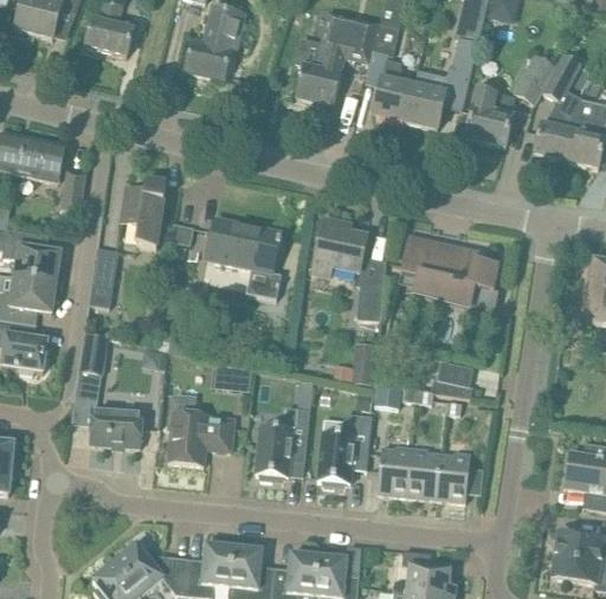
[(15,30),(20,31),(19,37),(33,40),(34,34),(52,39),(59,8),(76,13),(81,0),(51,0),(51,1),(46,0),(23,0),(15,30)]
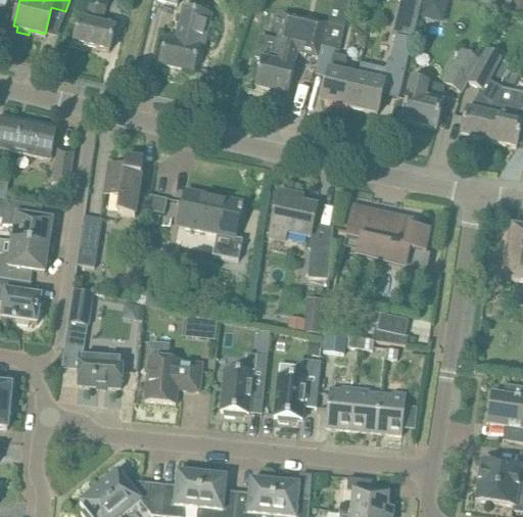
[(89,0),(85,18),(80,16),(74,40),(109,48),(114,26),(101,22),(105,4),(101,2),(101,0),(89,0)]
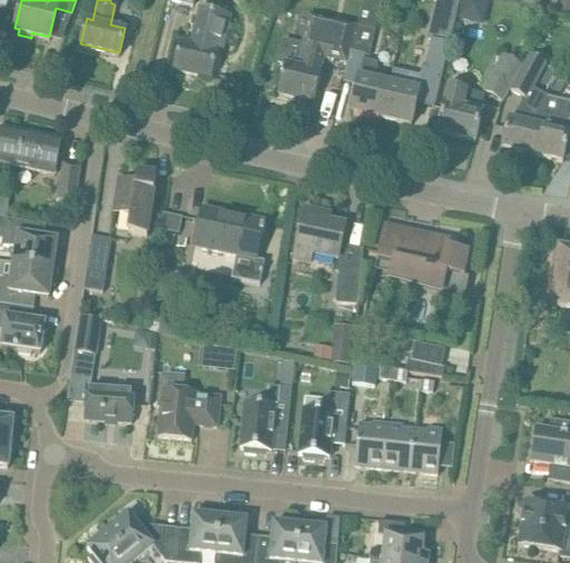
[(363,0),(352,48),(370,52),(382,0),(363,0)]
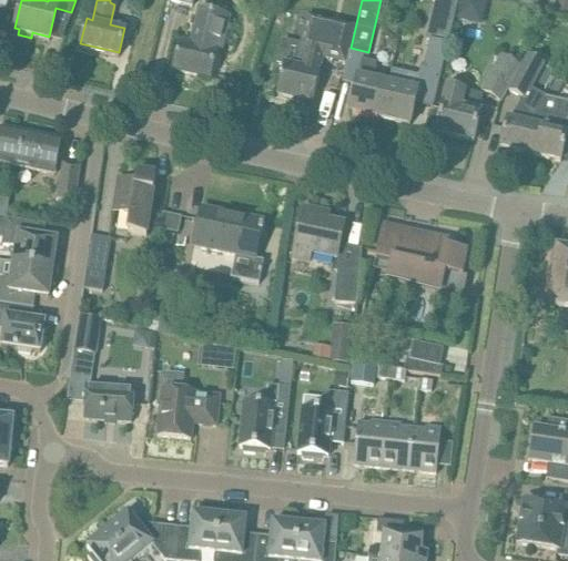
[(434,0),(426,34),(430,37),(424,64),(442,69),(457,0),(434,0)]
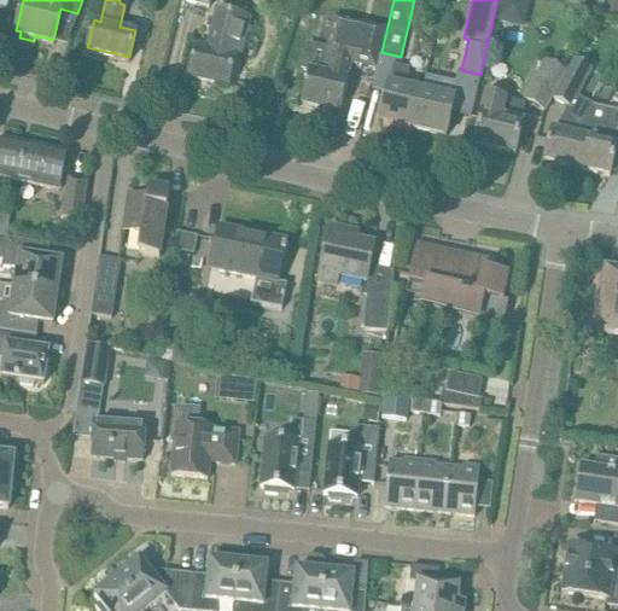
[(501,0),(497,13),(523,22),(531,0),(501,0)]
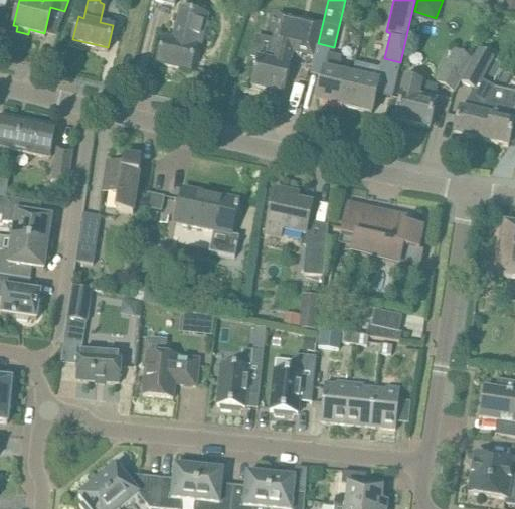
[(210,12),(179,4),(172,36),(163,34),(162,40),(157,60),(190,67),(196,42),(202,43),(210,12)]
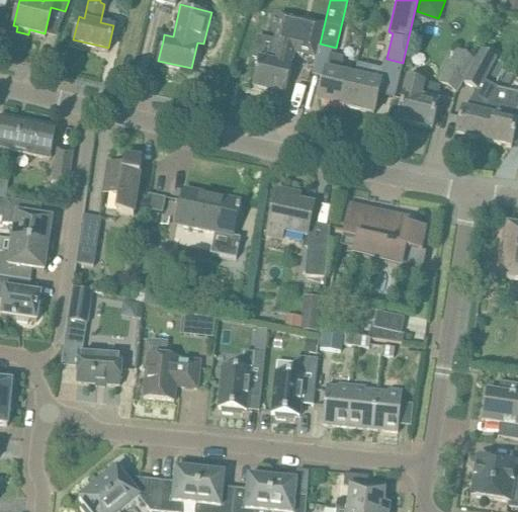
[(315,53),(323,18),(279,8),(271,44),(277,45),(274,58),(259,55),(252,82),(285,90),(292,62),(291,62),(294,49),(315,53)]
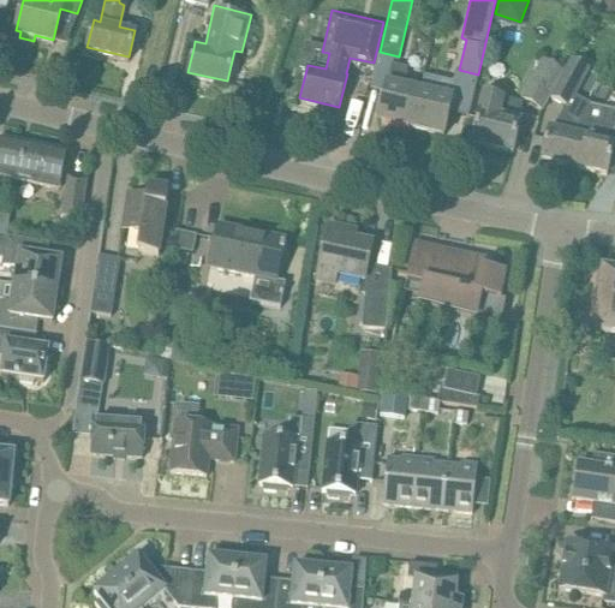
[(542,106),(562,65),(542,54),(520,94),(542,106)]
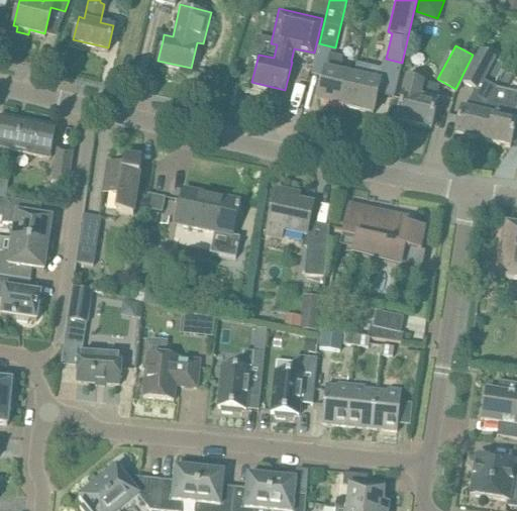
[(496,54),(480,45),(463,78),(475,84),(479,86),(485,75),(496,54)]
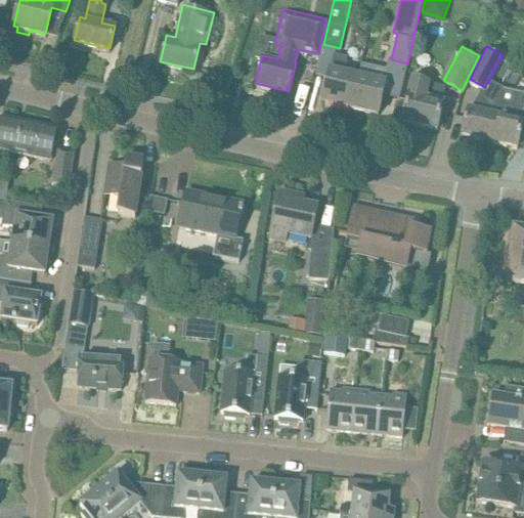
[(351,105),(358,74),(344,70),(348,54),(334,50),(322,99),(351,105)]
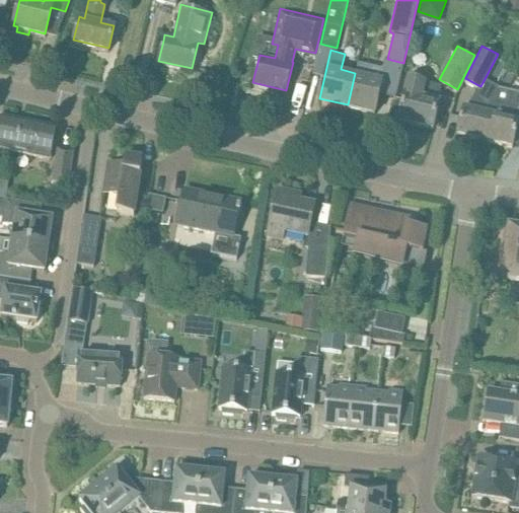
[(368,76),(355,73),(348,104),(374,111),(384,66),(371,63),(368,76)]
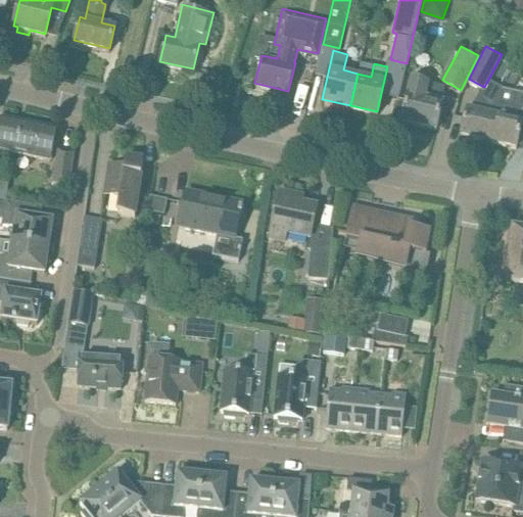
[(439,100),(443,86),(427,82),(428,77),(414,74),(410,93),(408,93),(401,118),(436,126),(441,101),(439,100)]
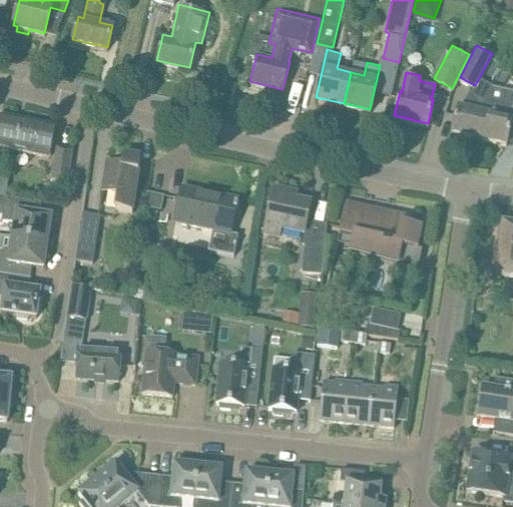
[(481,74),(475,85),(471,83),(459,104),(458,104),(452,129),(479,135),(488,97),(491,83),(492,80),(481,74)]
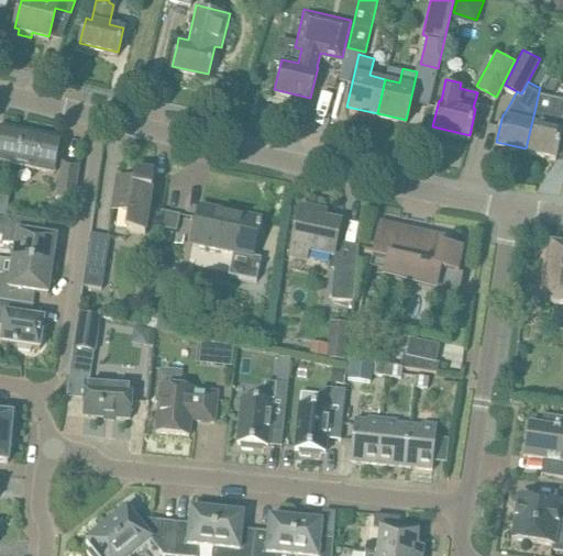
[(562,96),(539,91),(536,107),(526,148),(555,156),(562,124),(562,96)]
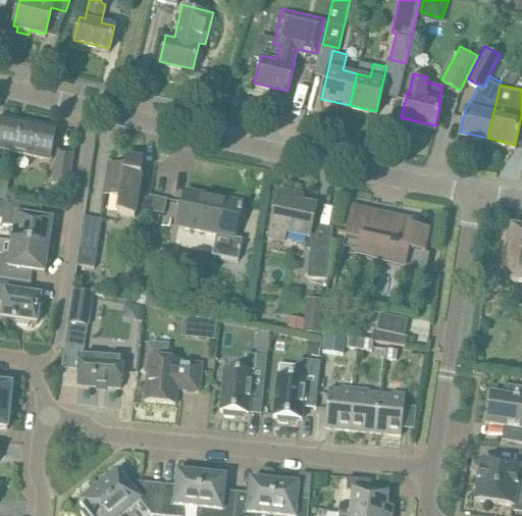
[(55,124),(2,113),(0,121),(0,146),(50,157),(52,145),(55,124)]
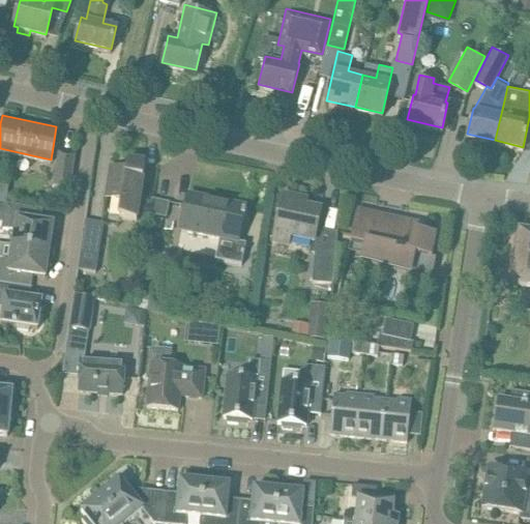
[(75,151),(58,149),(54,182),(70,184),(75,151)]
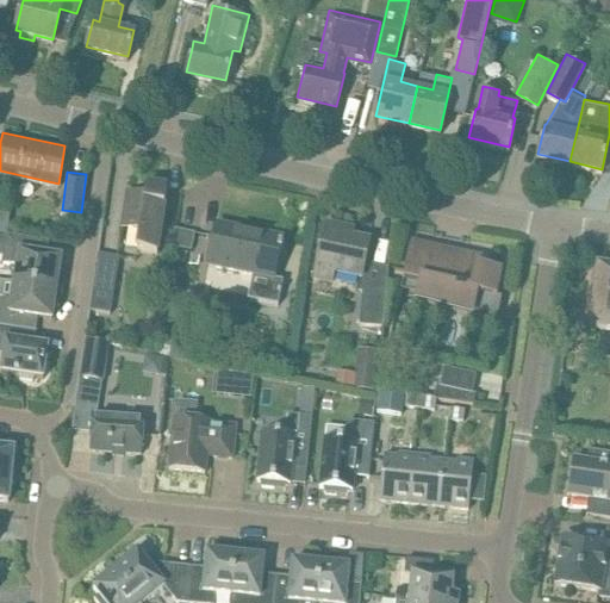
[(167,185),(147,181),(145,190),(128,186),(123,210),(122,224),(139,227),(137,246),(156,249),(167,185)]
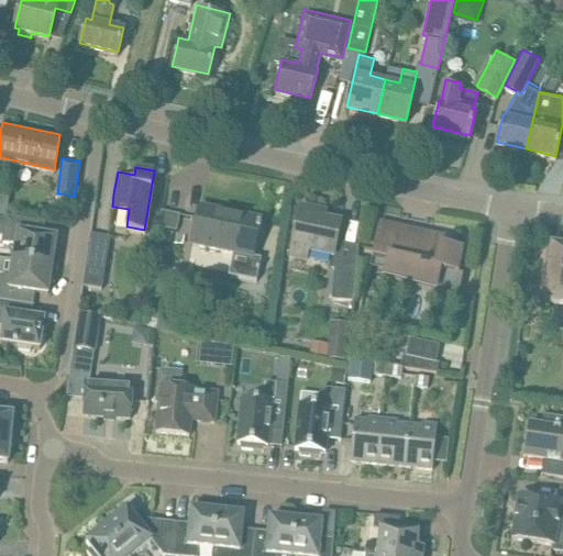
[(317,204),(301,201),(290,254),(307,258),(308,252),(329,256),(330,253),(333,254),(340,219),(315,213),(317,204)]
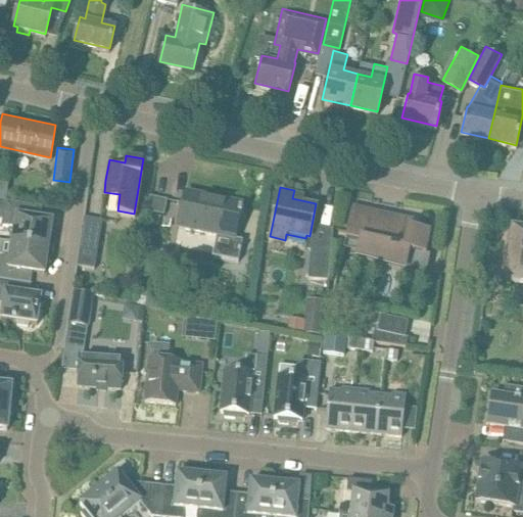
[(150,192),(147,208),(164,212),(168,196),(150,192)]
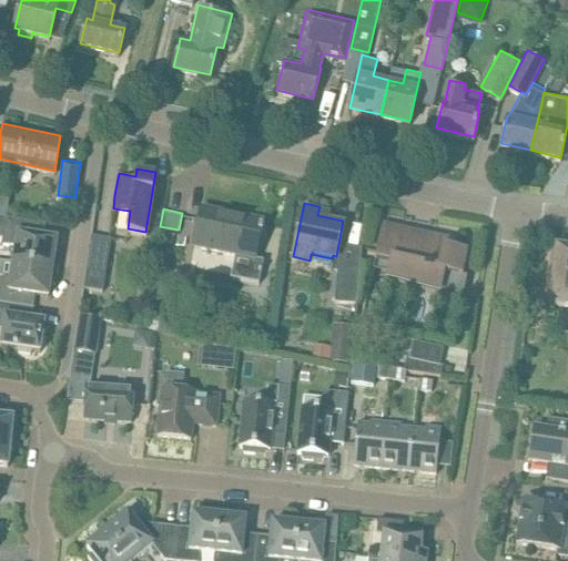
[(242,217),(201,208),(193,243),(254,256),(260,232),(262,233),(263,225),(261,225),(263,217),(243,213),(242,217)]
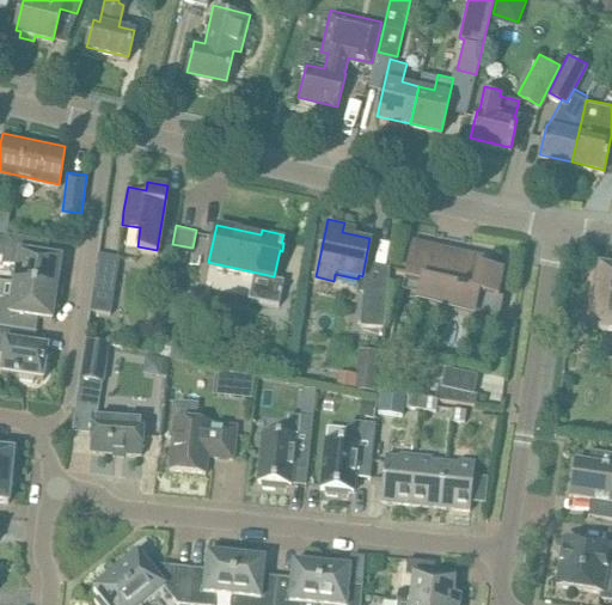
[(49,238),(0,230),(0,240),(5,242),(2,260),(17,262),(14,279),(61,286),(63,269),(60,268),(61,254),(47,252),(49,238)]
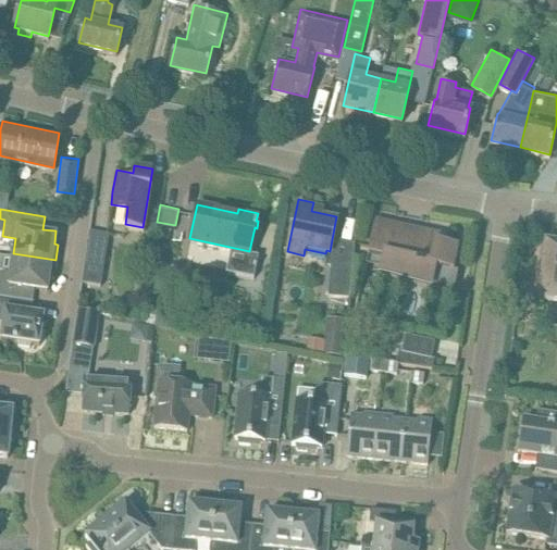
[(424,236),(425,227),(374,216),(367,249),(384,253),(380,273),(454,290),(458,267),(454,266),(459,244),(424,236)]
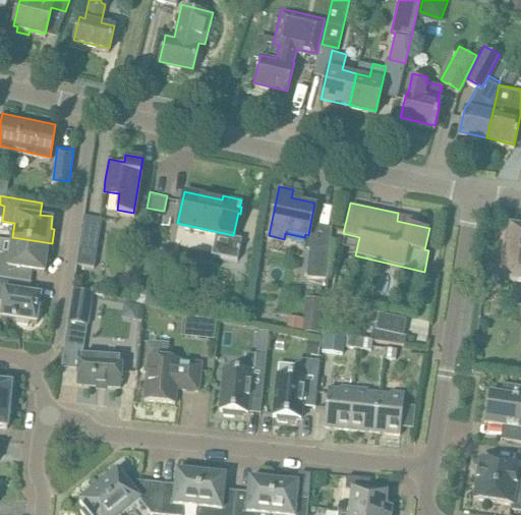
[(94,265),(102,216),(87,214),(78,262),(94,265)]
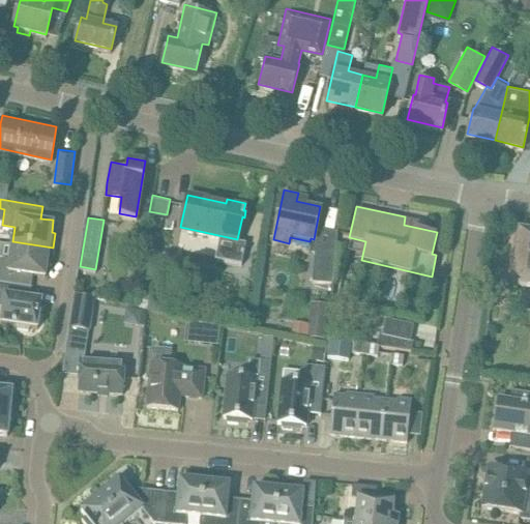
[(529,226),(519,225),(511,280),(529,282),(529,226)]
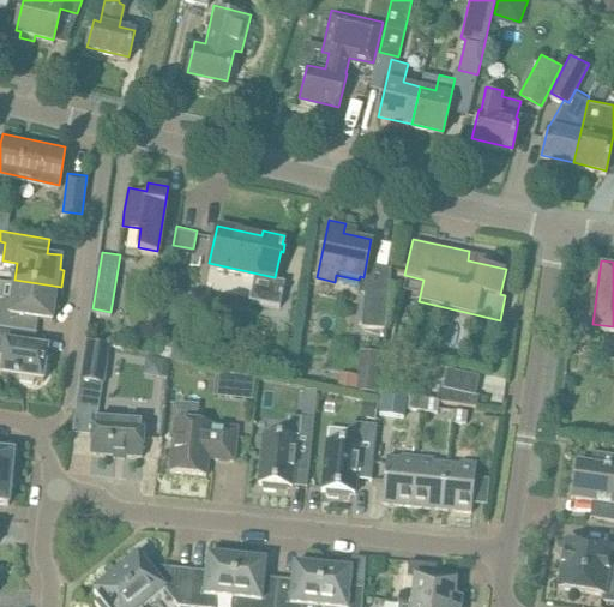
[(59,304),(61,287),(14,280),(12,296),(0,294),(0,323),(36,329),(38,316),(53,318),(54,304),(59,304)]
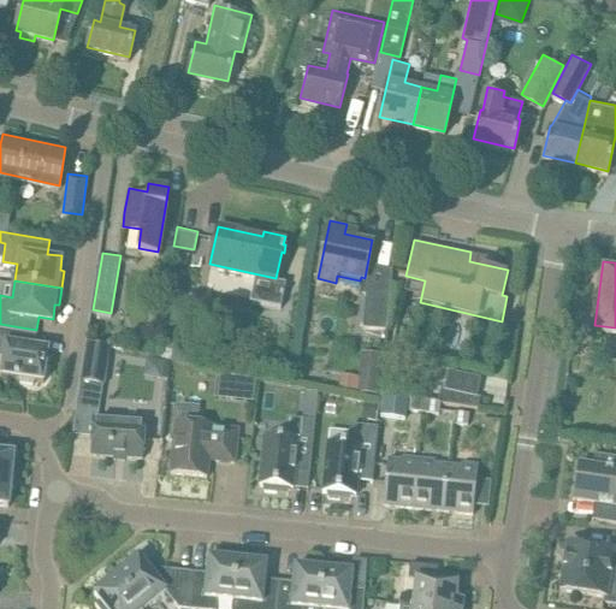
[(362,324),(384,325),(388,291),(366,290),(362,324)]
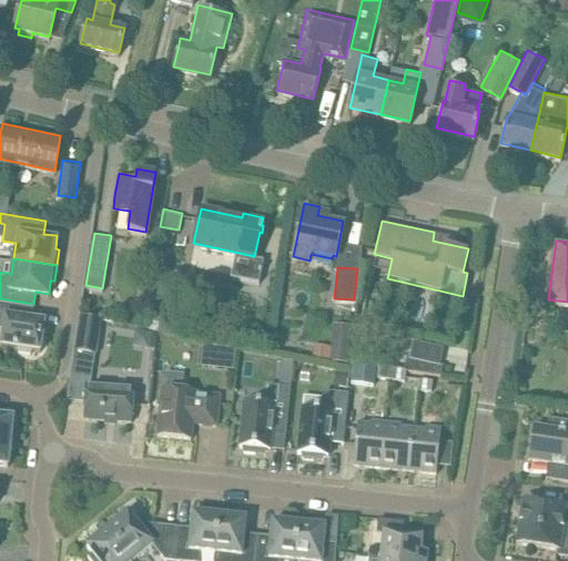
[(0,325),(3,325),(1,342),(18,345),(18,349),(30,350),(32,347),(40,348),(44,318),(31,316),(33,304),(0,298),(0,325)]
